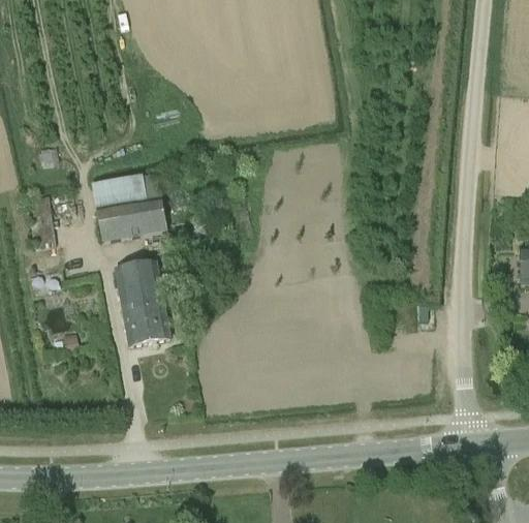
[(59,162),(56,146),(40,148),(40,151),(38,152),(41,166),(59,162)]
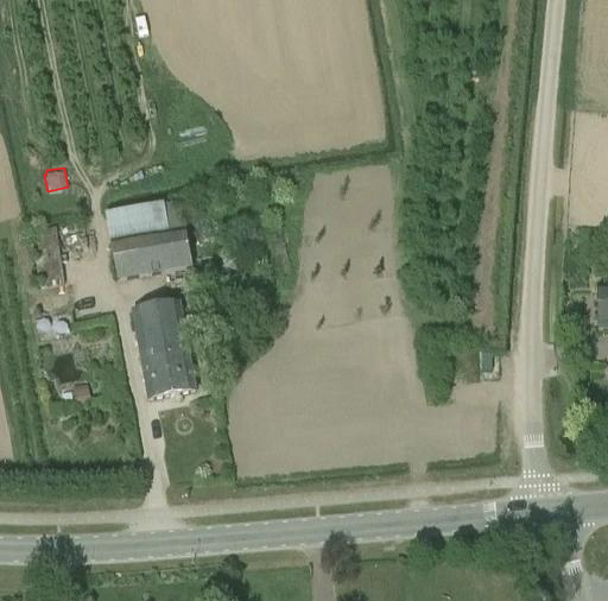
[(162,200),(162,198),(103,209),(119,279),(192,264),(185,231),(181,197),(162,200)]
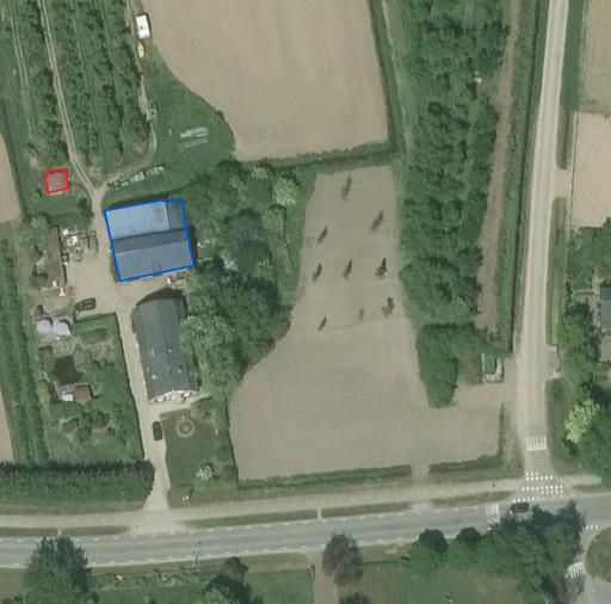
[(55,225),(30,228),(39,287),(65,283),(55,225)]
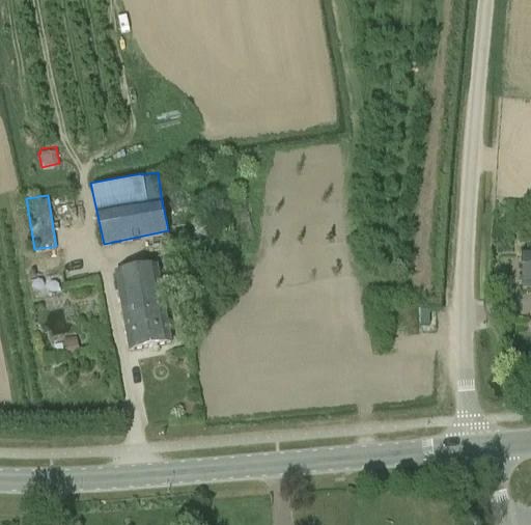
[(530,284),(530,246),(522,247),(522,285),(530,284)]
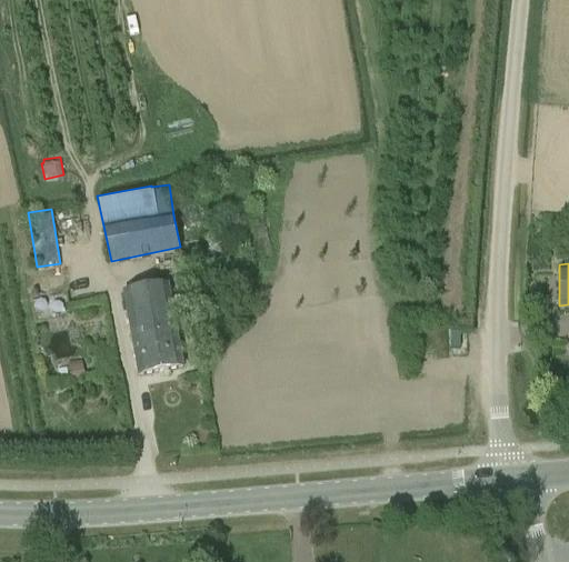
[(182,364),(166,279),(123,288),(139,372),(182,364)]
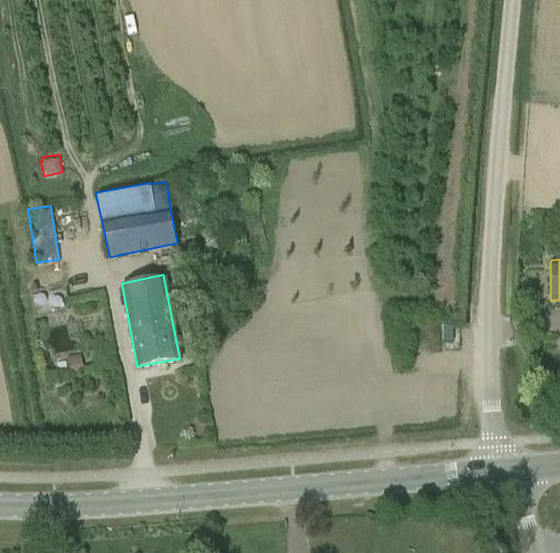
[(166,289),(170,302),(184,298),(182,285),(166,289)]
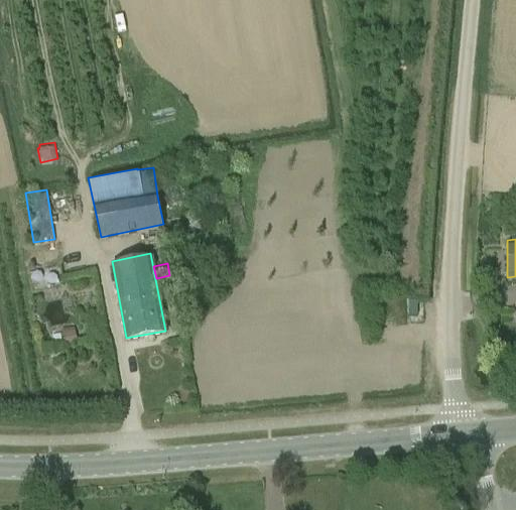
[(65,343),(76,341),(73,324),(61,326),(65,343)]
